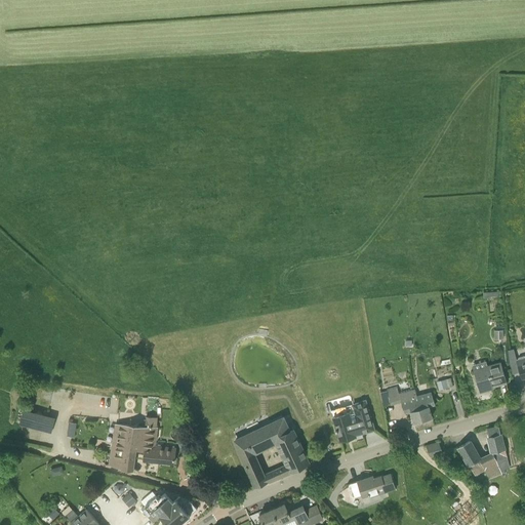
[(503,339),(503,330),(493,330),(494,339),(503,339)]
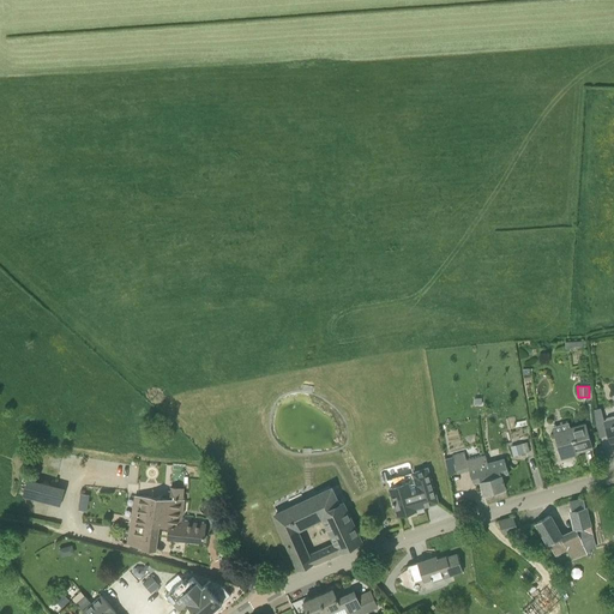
[(593,447),(585,422),(570,427),(569,422),(552,427),(561,459),(572,456),(571,451),(576,450),(576,452),(593,447)]
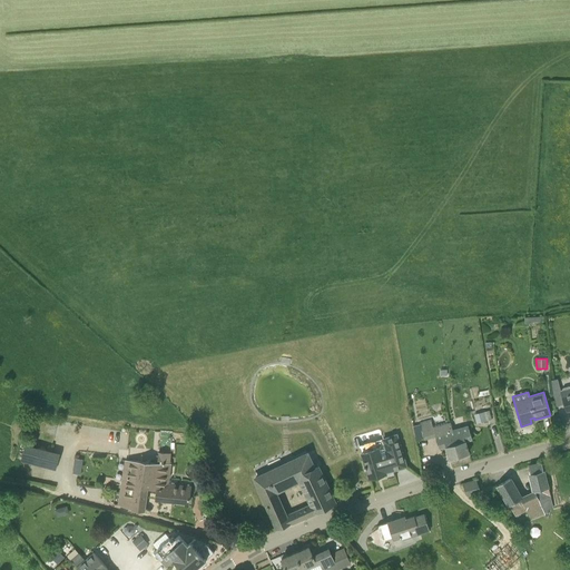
[(474,414),(477,423),(492,420),(490,410),(474,414)]
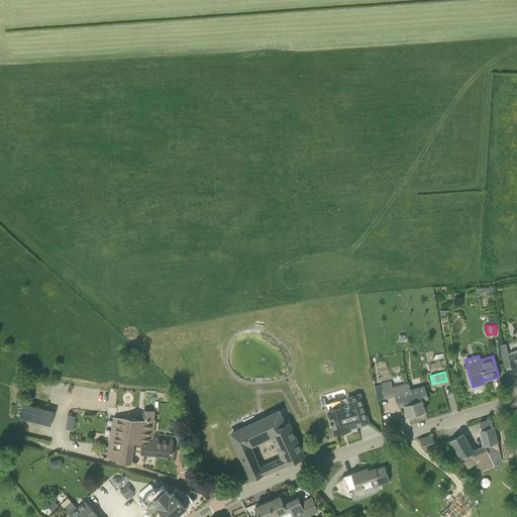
[(425,410),(422,401),(428,399),(424,386),(411,390),(409,383),(393,388),(391,381),(380,383),(385,400),(396,397),(399,407),(405,405),(408,415),(414,414),(415,416),(418,415),(419,412),(425,410)]
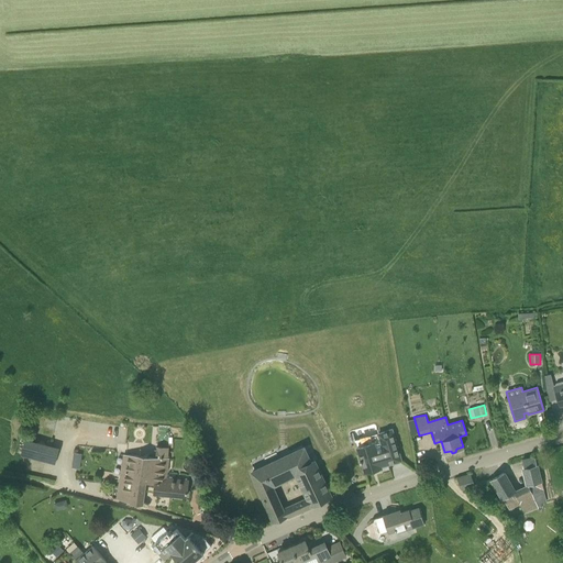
[(388,464),(401,460),(392,429),(378,433),(381,442),(374,444),(374,443),(357,449),(361,461),(360,461),(361,463),(362,463),(365,474),(382,468),(381,465),(387,463),(388,464)]
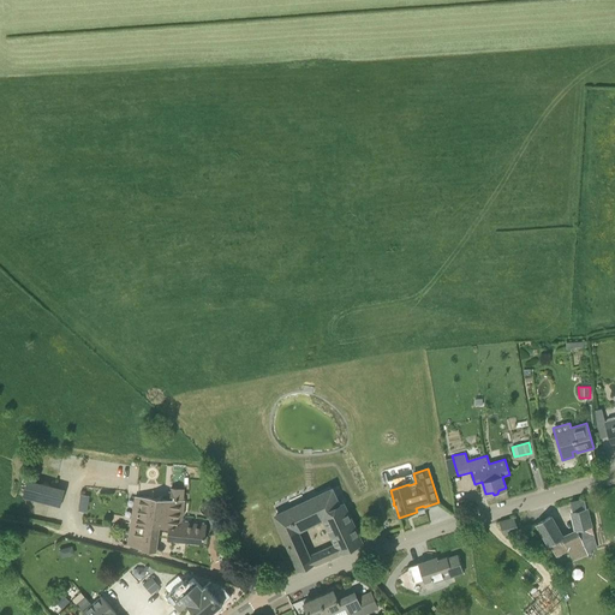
[(28,481),(24,496),(60,506),(64,490),(28,481)]
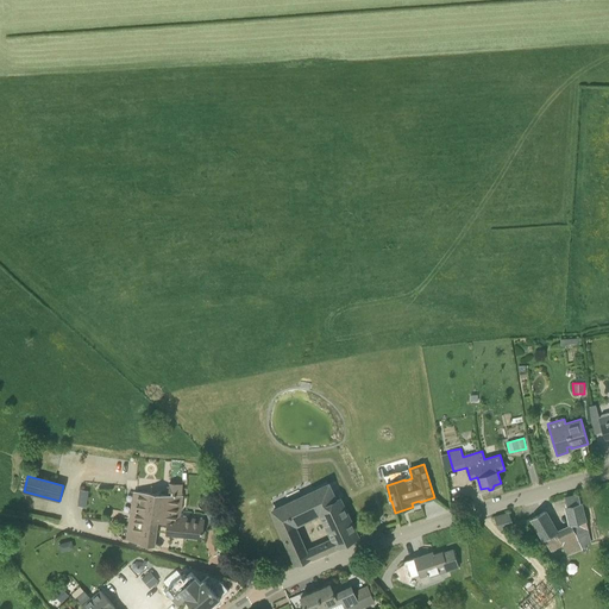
[(181,518),(183,496),(183,495),(182,495),(183,483),(169,482),(168,493),(135,490),(135,491),(126,540),(142,544),(142,545),(154,546),(157,521),(168,522),(167,534),(202,538),(203,520),(181,518)]
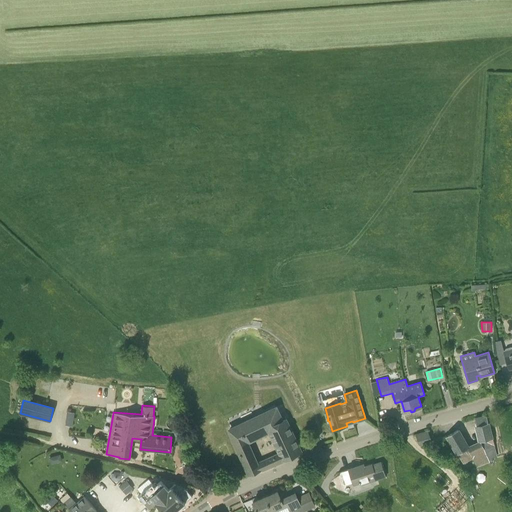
[(229,430),(250,475),(283,460),(301,452),(286,419),(283,421),(277,409),(229,430)]
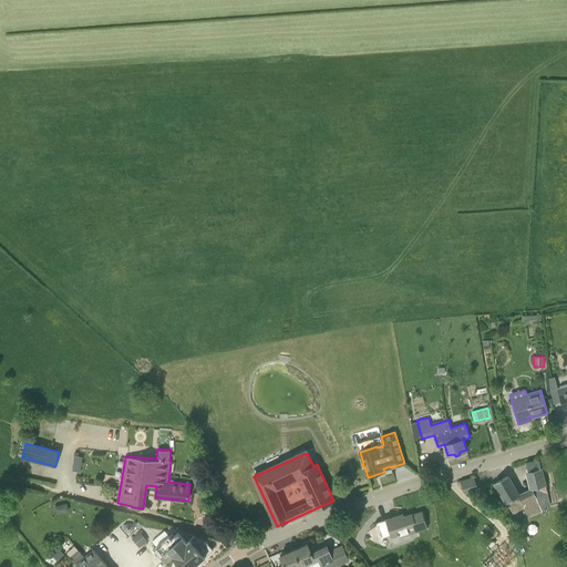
[(74,461),(72,471),(81,472),(82,462),(74,461)]
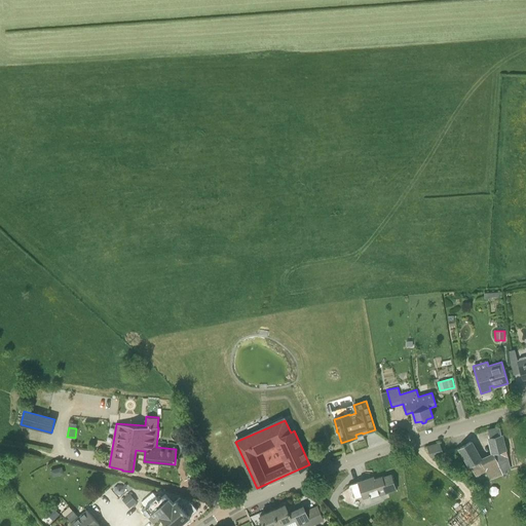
[(365,440),(363,434),(362,433),(355,435),(355,436),(357,438),(358,443),(365,440)]
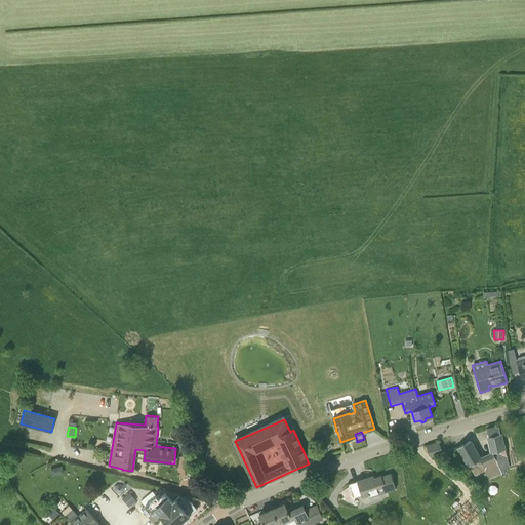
[(503,450),(500,436),(500,434),(488,436),(492,453),(481,459),(470,441),(458,447),(475,476),(485,471),(489,479),(500,474),(502,473),(501,471),(508,469),(503,450)]
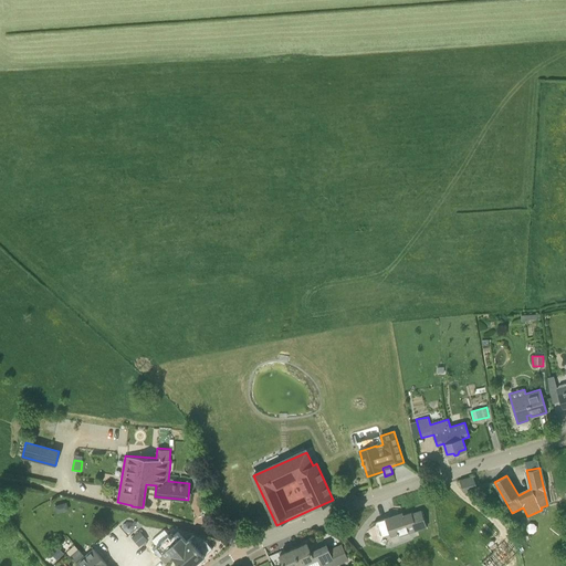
[(465,498),(479,493),(473,477),(460,481),(465,498)]
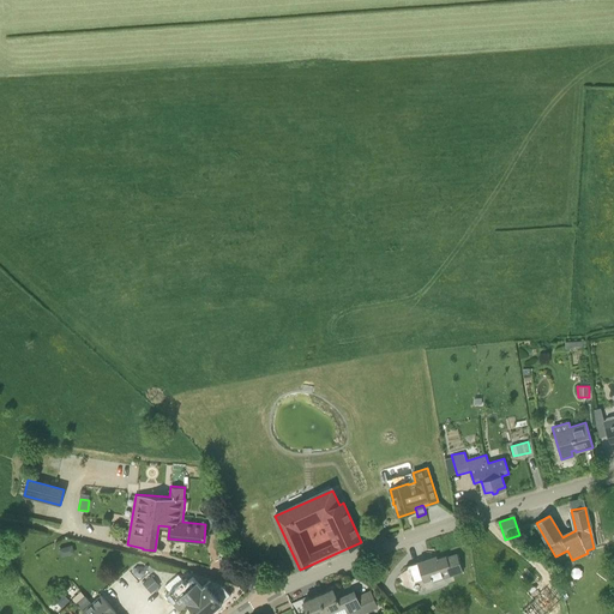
[(65,555),(77,551),(73,542),(61,547),(65,555)]
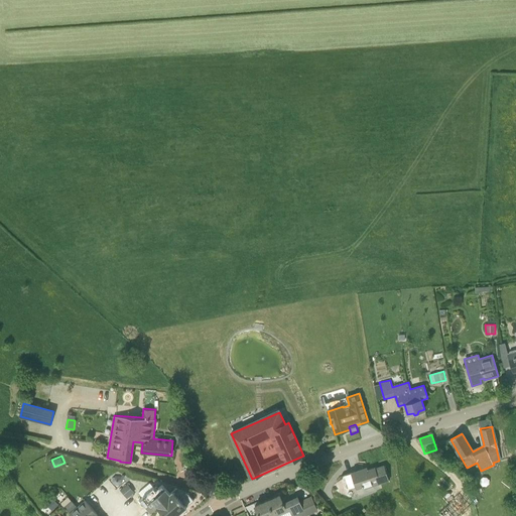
[(364,489),(381,484),(375,468),(364,471),(363,469),(351,473),(354,483),(356,490),(364,487),(364,489)]
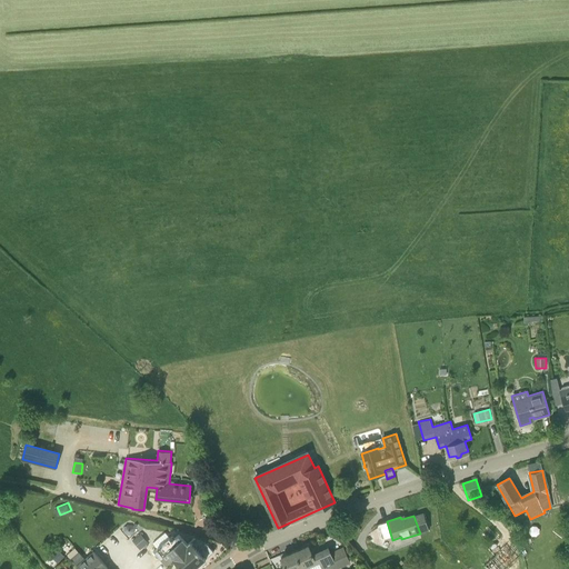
[(135,527),(131,523),(127,523),(123,527),(123,531),(127,535),(131,535),(135,532),(135,527)]
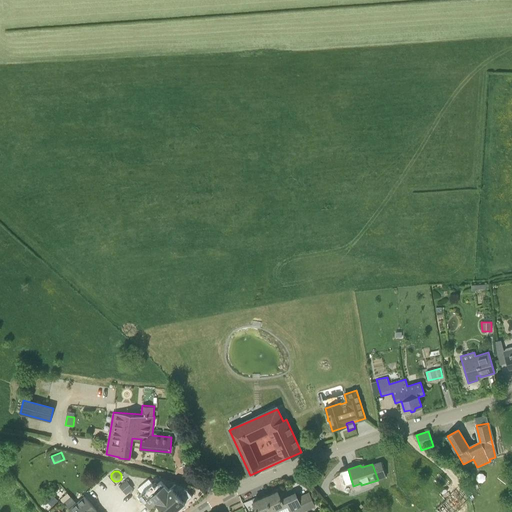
[(153,483),(149,478),(137,488),(141,494),(138,497),(149,510),(157,503),(164,511),(174,511),(192,496),(184,487),(175,483),(171,487),(168,489),(161,480),(155,485),(153,483)]
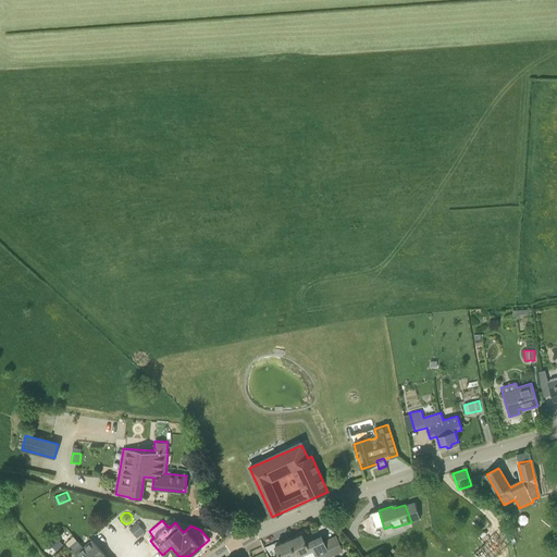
[(306,543),(301,534),(288,540),(295,556),(297,556),(313,551),(316,556),(330,556),(343,552),(329,521),(316,527),(320,536),(306,543)]
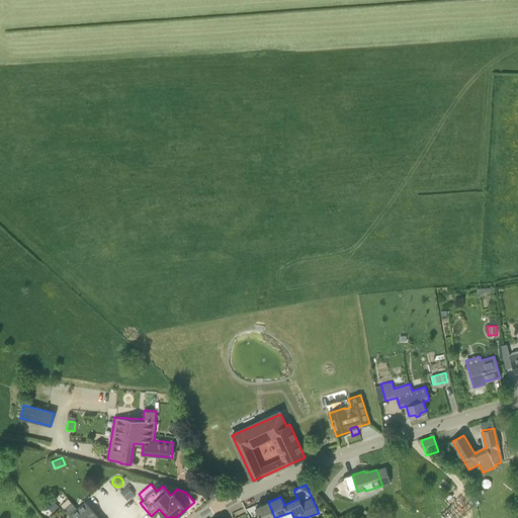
[(127,501),(136,495),(127,486),(120,492),(127,501)]
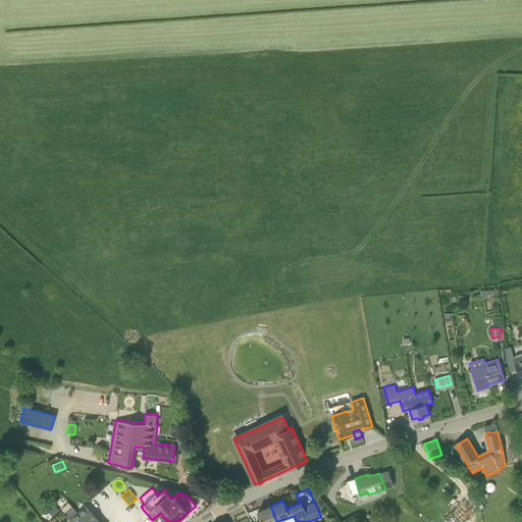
[(58,510),(53,504),(47,510),(53,515),(58,510)]
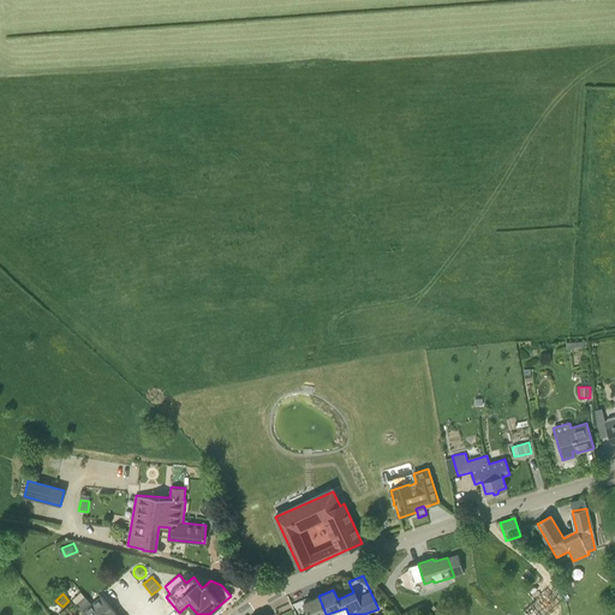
[(529,614),(557,614),(562,611),(543,593),(525,611),(529,614)]
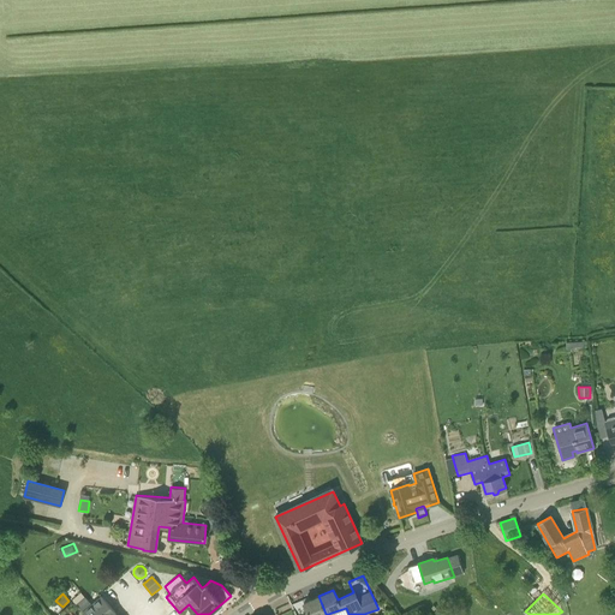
[(88,595),(79,602),(83,608),(93,601),(88,595)]
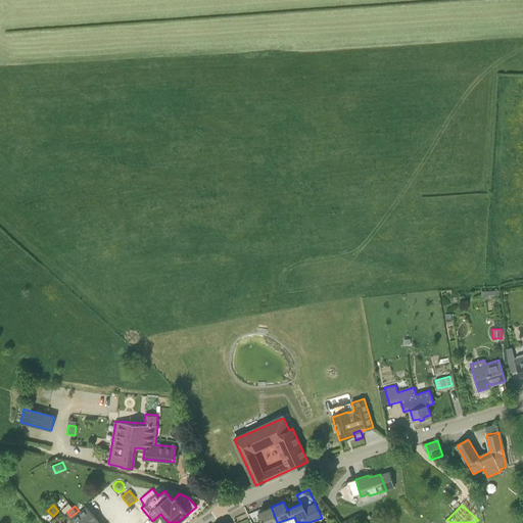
[(99,522),(98,521),(98,520),(87,507),(72,521),(73,522),(99,522)]
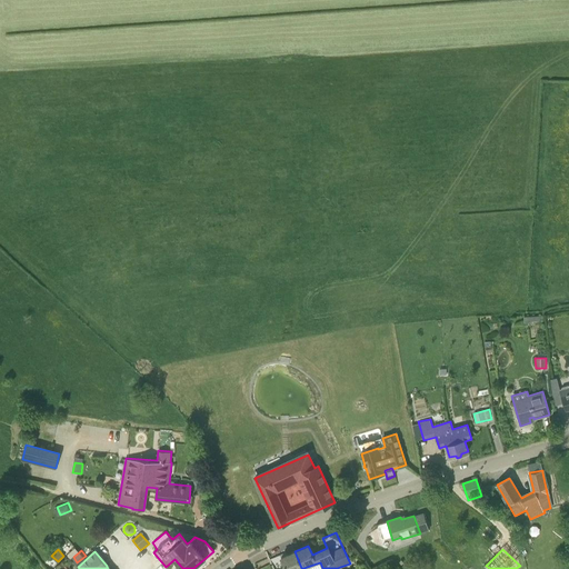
[(301,568),(295,551),(287,556),(286,552),(269,560),(272,568),(279,568),(280,568),(301,568)]
